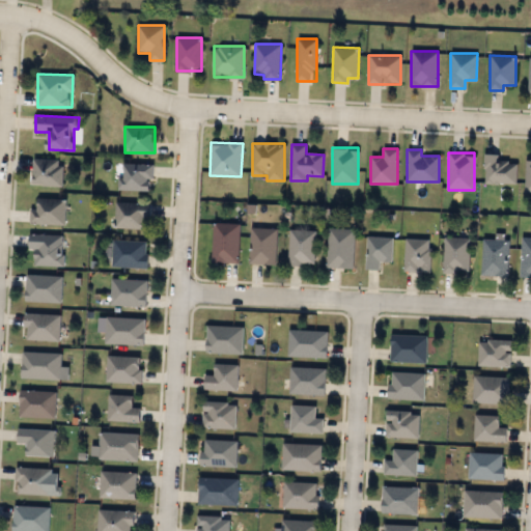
[(516,162),(516,184),(484,184),(484,154),(497,154),(497,162),(516,162)]
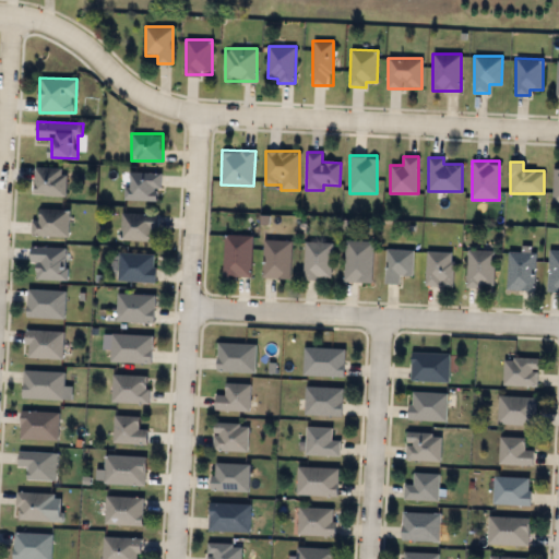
[(34,195),(34,168),(66,168),(66,195),(34,195)]
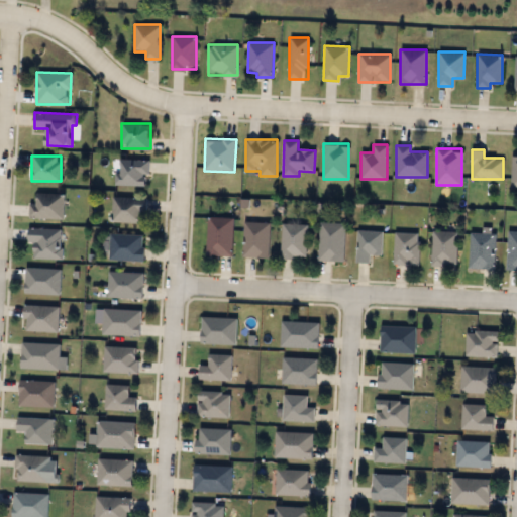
[(148,185),(116,185),(116,160),(148,160),(148,185)]
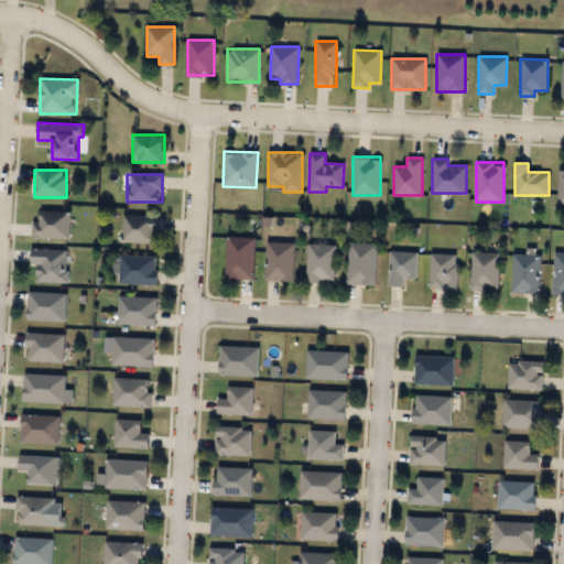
[(40,221),(40,210),(69,210),(68,238),(32,238),(32,221),(40,221)]
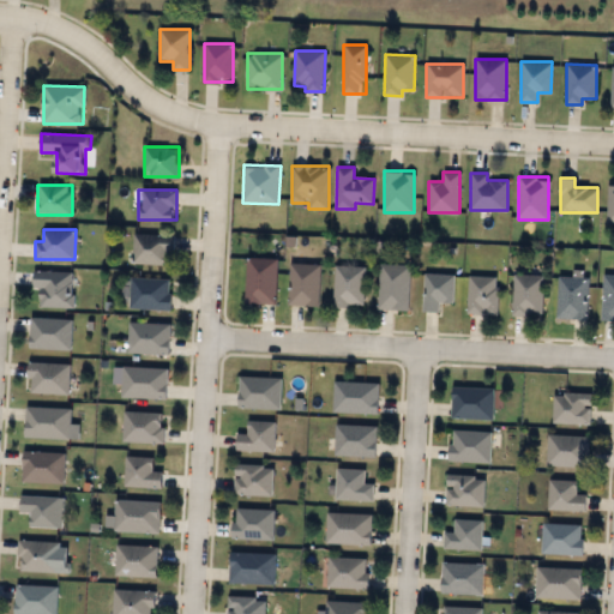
[(174,234),(174,254),(167,254),(167,264),(133,264),(133,234),(174,234)]
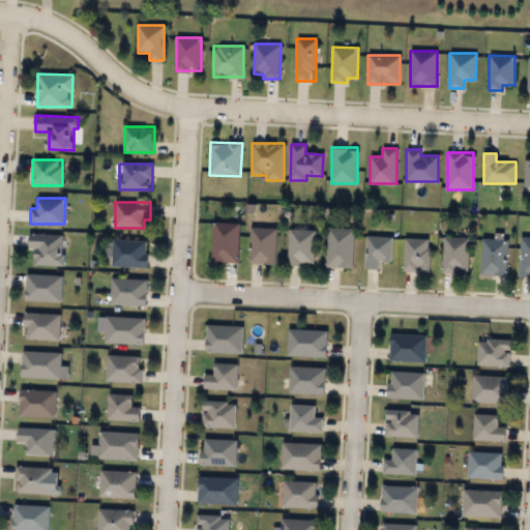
[(212,261),(213,223),(239,224),(238,263),(212,261)]
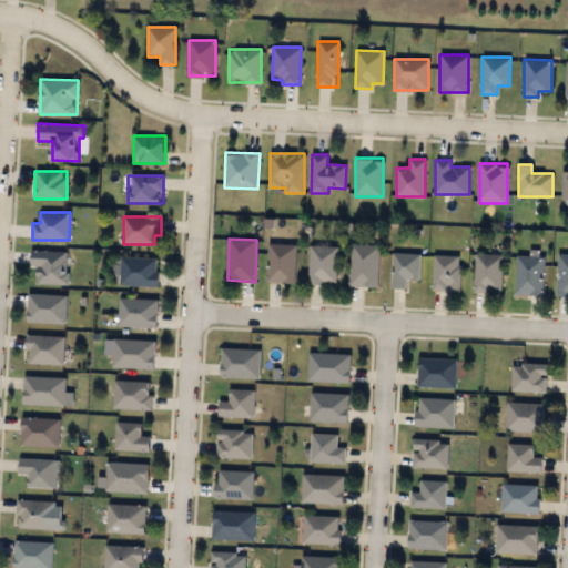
[(295,283),(267,283),(267,244),(295,244),(295,283)]
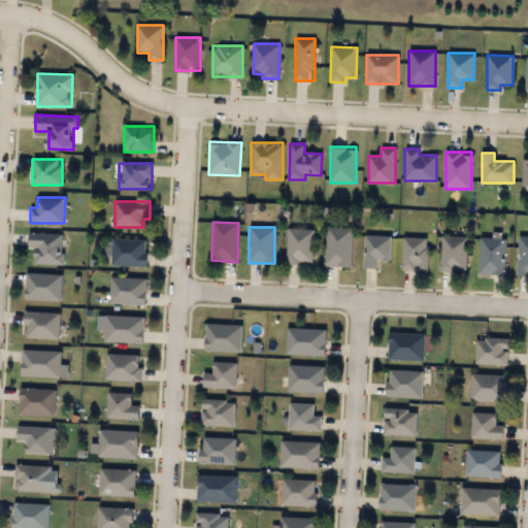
[(326,266),(326,227),(352,227),(352,266),(326,266)]
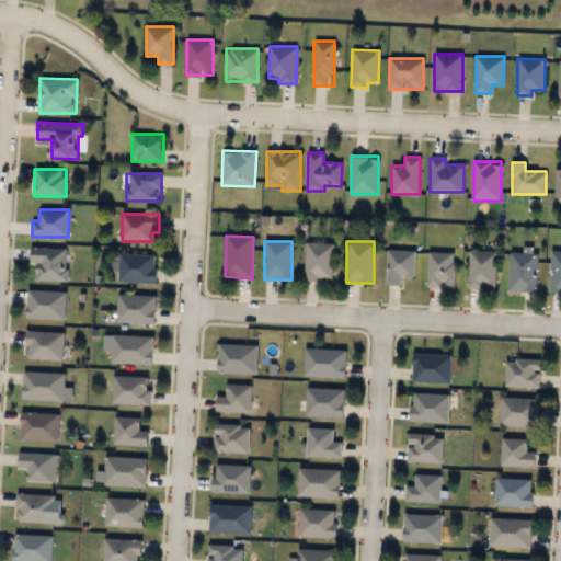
[(306,281),(306,243),(333,243),(333,281),(306,281)]
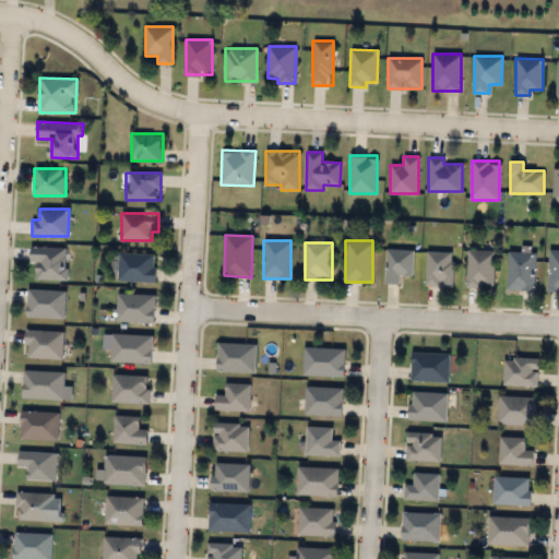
[(66,247),(66,280),(35,280),(35,263),(32,263),(32,247),(66,247)]
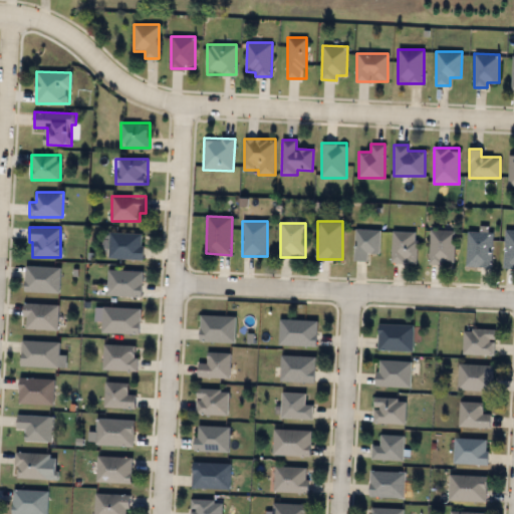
[(467,231),(479,232),(479,227),(492,227),(491,267),(466,267),(467,231)]
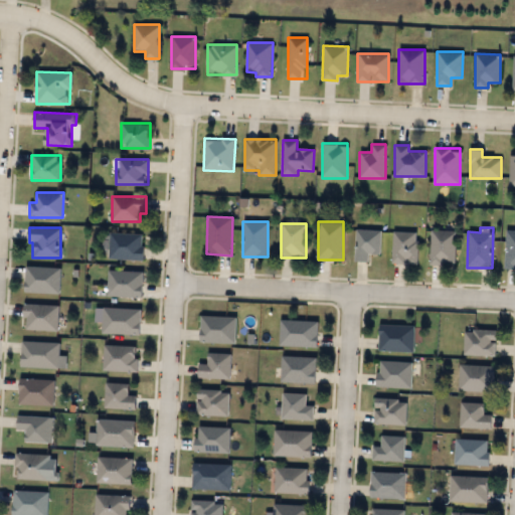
[(380,230),(380,253),(369,253),(369,262),(355,262),(355,230),(380,230)]
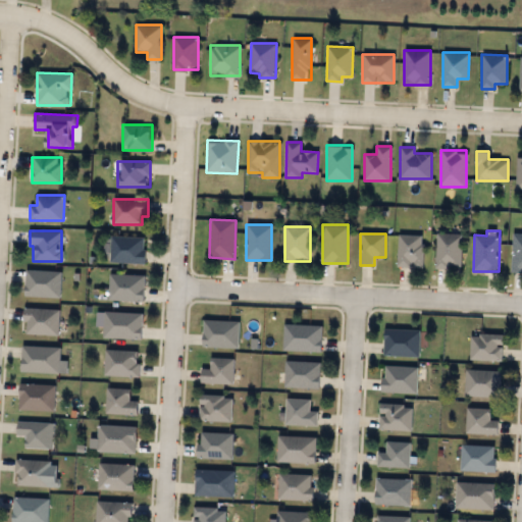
[(461,233),(461,269),(435,269),(435,233),(461,233)]
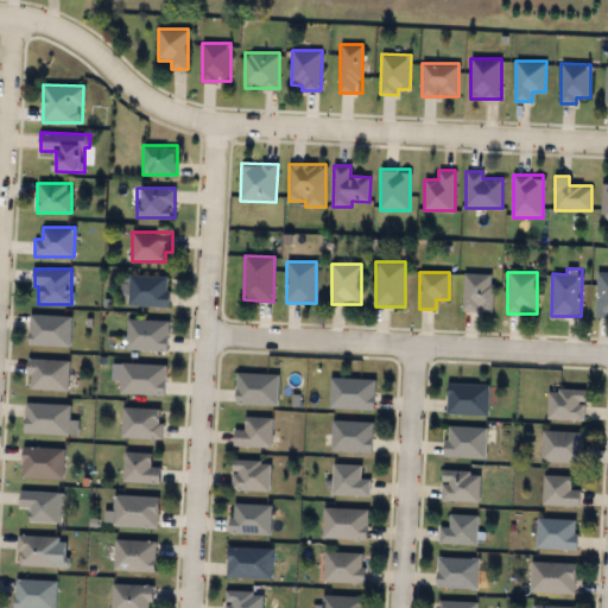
[(607,317),(595,317),(596,272),(607,272),(607,317)]
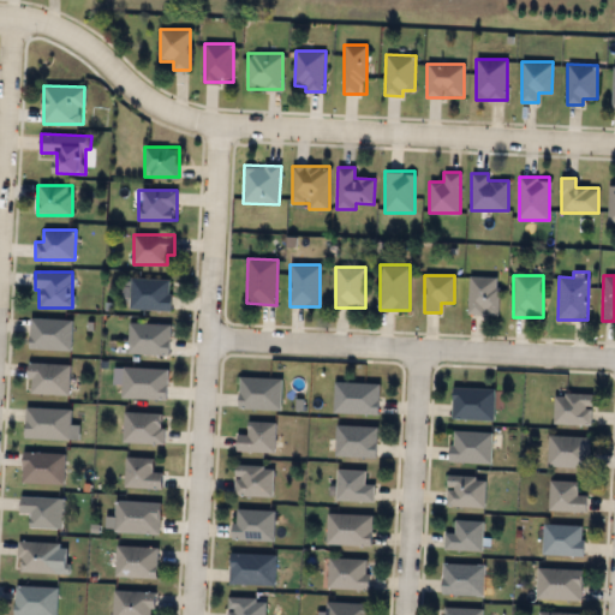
[(499,315),(469,315),(469,276),(499,278),(499,315)]
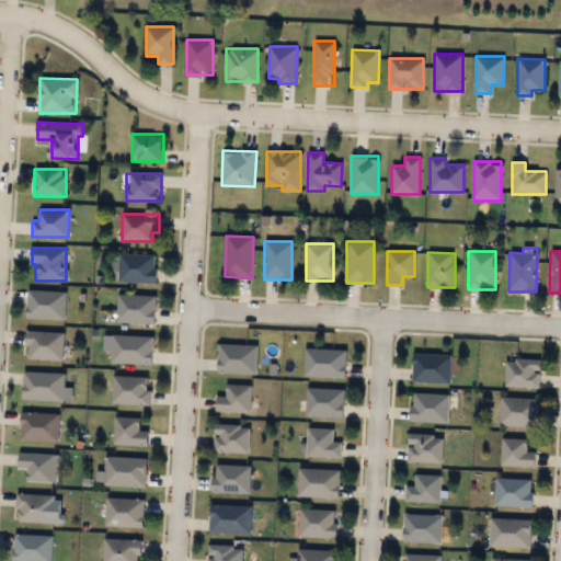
[(157,254),(157,283),(117,283),(117,254),(157,254)]
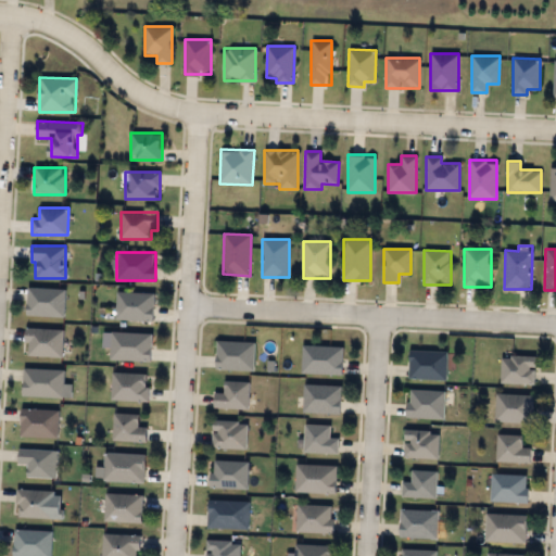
[(64,289),(64,316),(26,316),(26,289),(64,289)]
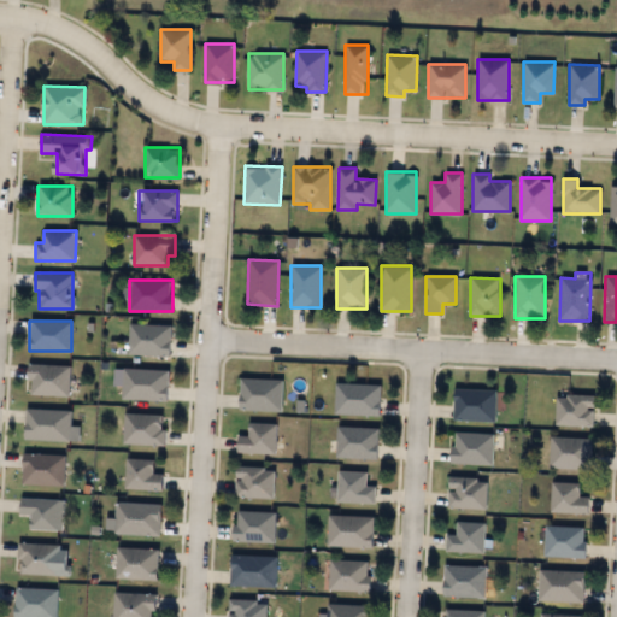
[(170,325),(170,356),(128,356),(128,325),(170,325)]
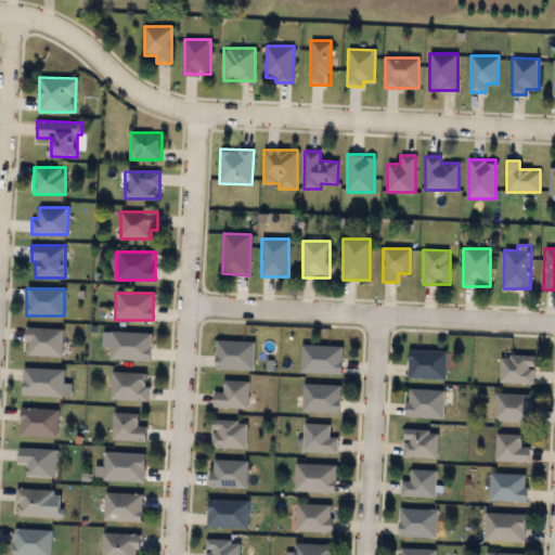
[(63,328),(62,357),(25,356),(25,327),(63,328)]
